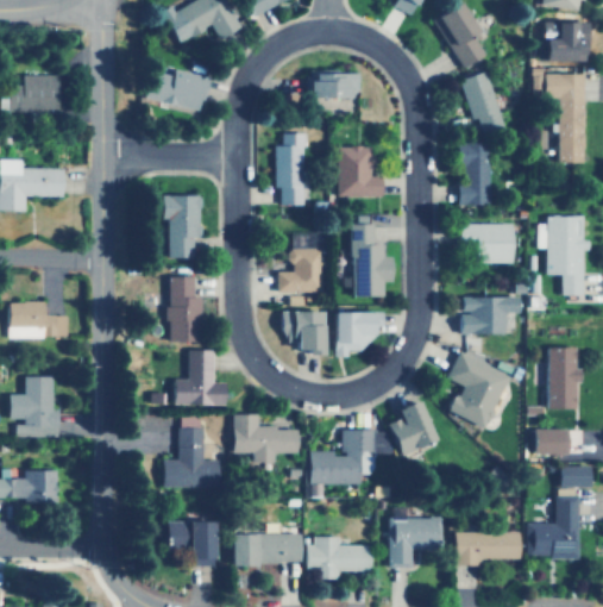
[(196,0),(175,11),(174,6),(163,11),(180,44),(214,27),(220,39),(242,30),(226,0),(196,0)]
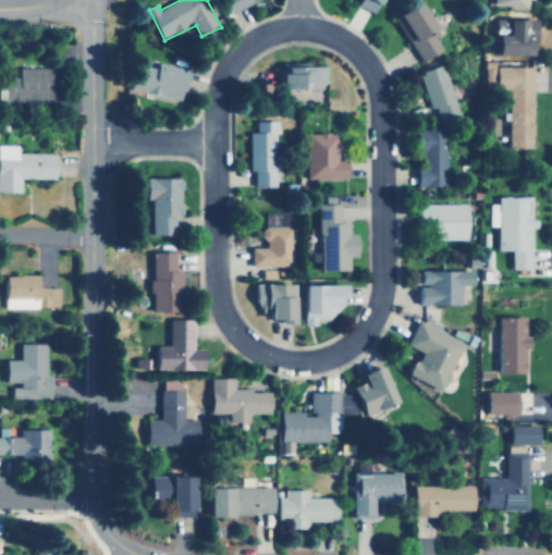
[(362,0),(359,8),(378,15),(383,0),(362,0)]
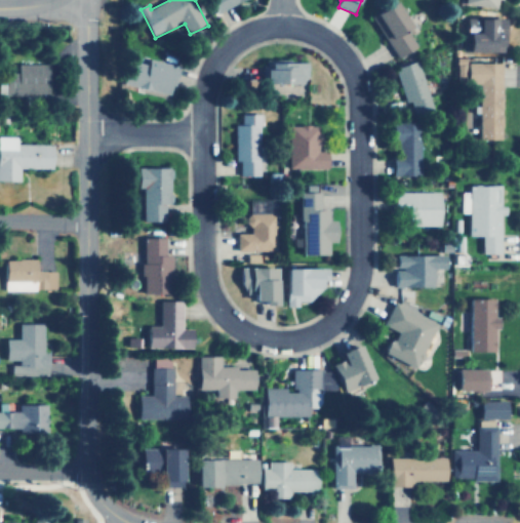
[(468,0),(468,5),(498,10),(501,1),(506,2),(506,0),(468,0)]
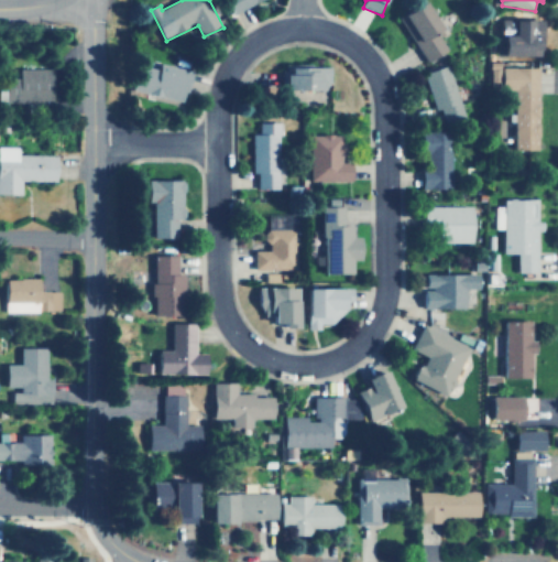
[(429,64),(449,52),(441,40),(446,36),(426,3),(402,18),(429,64)]
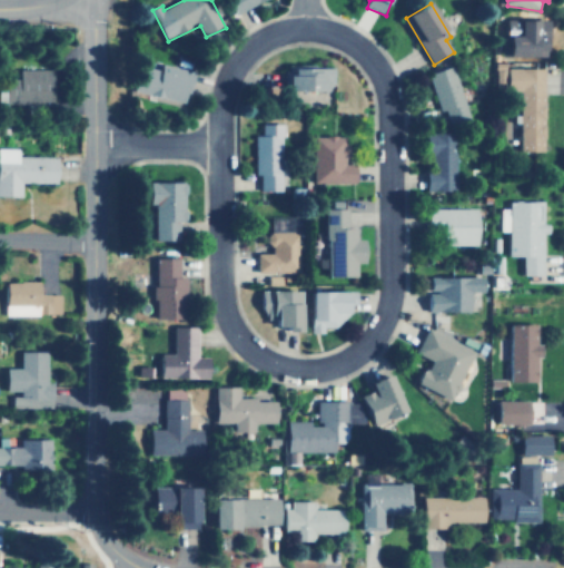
[(551,22),(508,23),(508,58),(547,57),(546,41),(552,41),(551,22)]
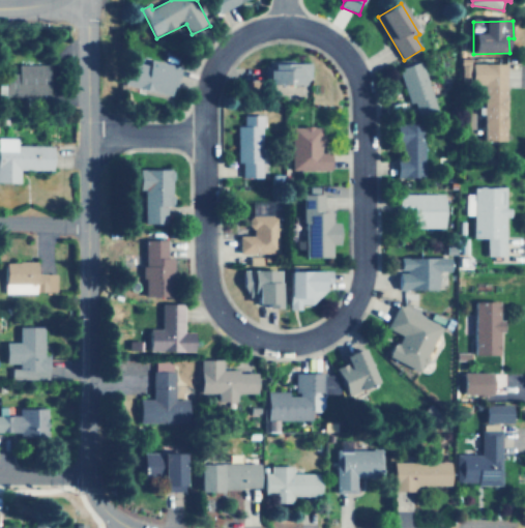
[(474,84),(473,60),(465,60),(465,84),(474,84)]
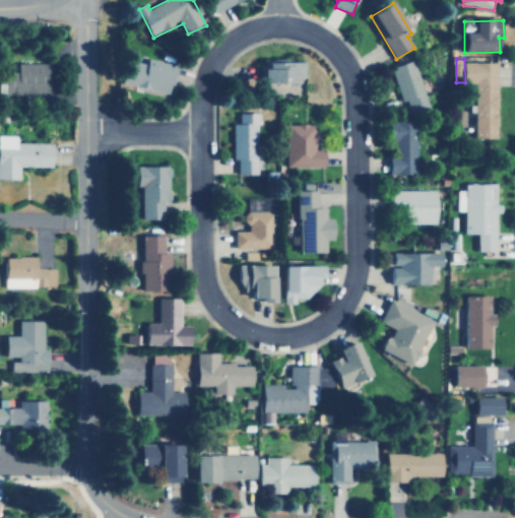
[(126,87),(173,94),(178,65),(150,60),(149,65),(129,62),(126,87)]
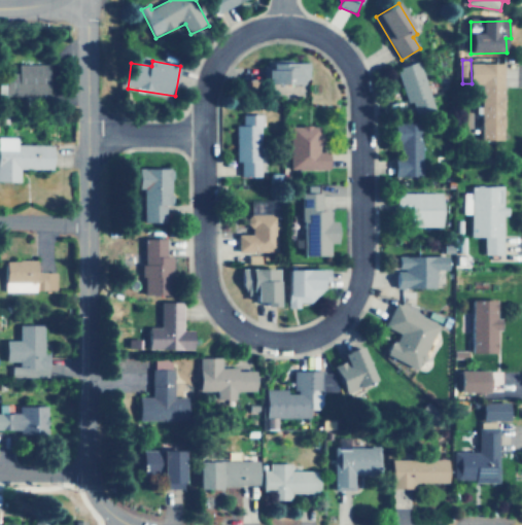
[(398,70),(411,105),(415,103),(419,117),(438,111),(421,62),(398,70)]
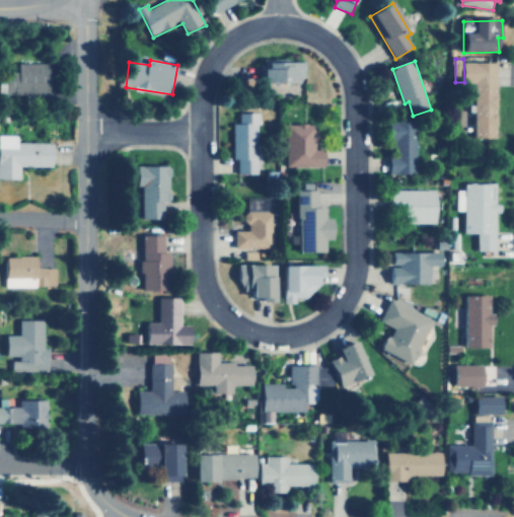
[(306,63),(264,63),(264,84),(306,84),(306,63)]
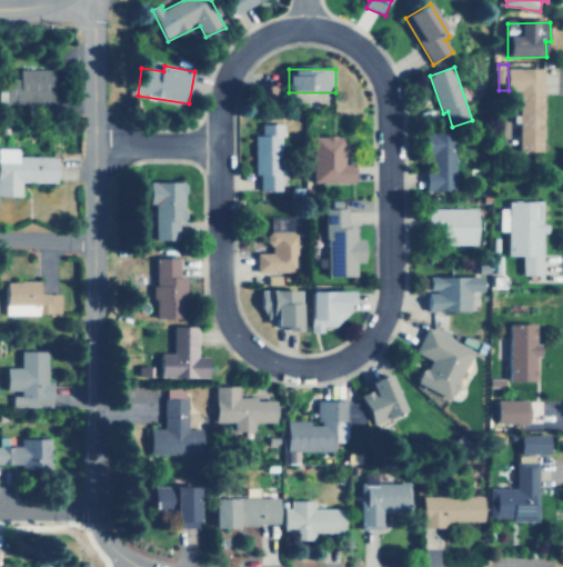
[(58,70),(23,71),(24,80),(11,80),(11,105),(59,103),(58,70)]
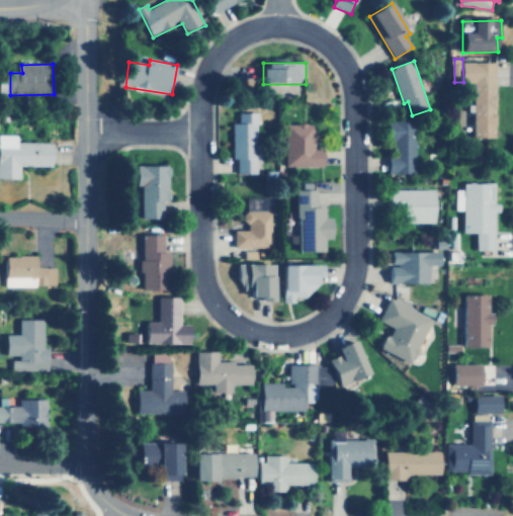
[(477,85),(477,140),(498,140),(498,64),(464,64),(464,84),(477,85)]
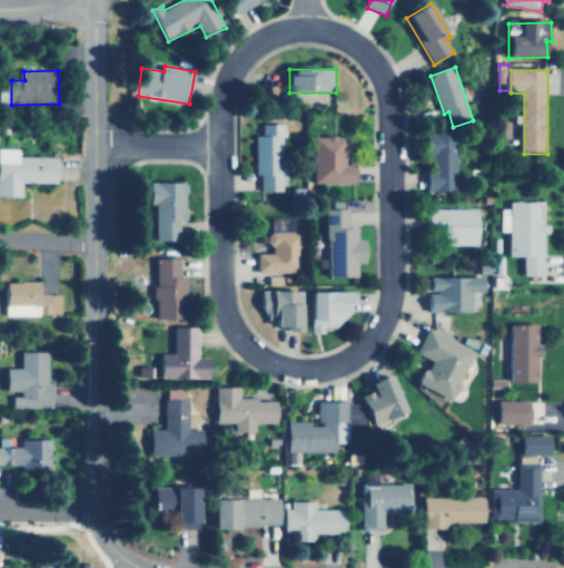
[(264,193),(285,193),(286,126),(265,125),(265,137),(259,137),(258,176),(264,176),(264,193)]
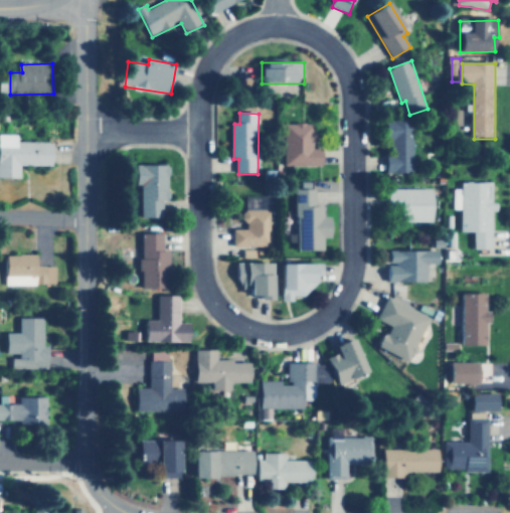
[(388,174),(415,173),(414,122),(389,123),(390,156),(388,156),(388,174)]
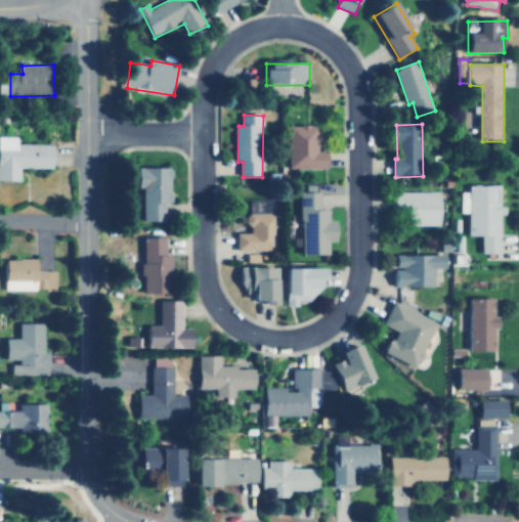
[(292,169),(329,170),(330,153),(319,153),(319,127),(292,127),(292,169)]
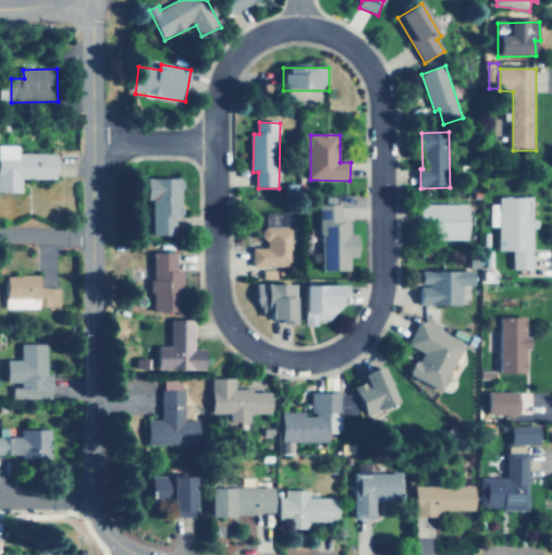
[(60,146),(60,171),(26,170),(25,186),(0,185),(0,136),(24,137),(24,145),(60,146)]
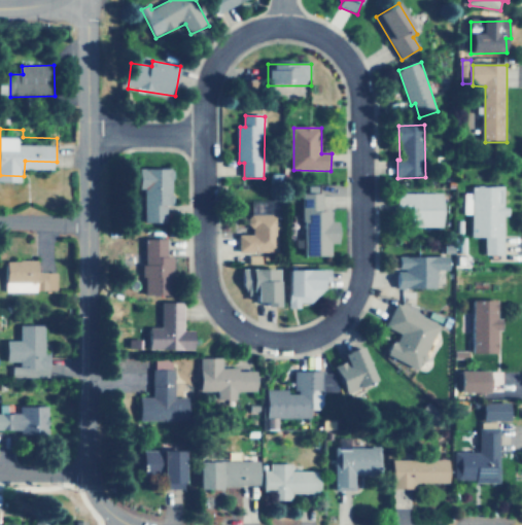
[(169,206),(174,206),(175,170),(142,170),(141,190),(147,190),(146,223),(168,223),(169,206)]
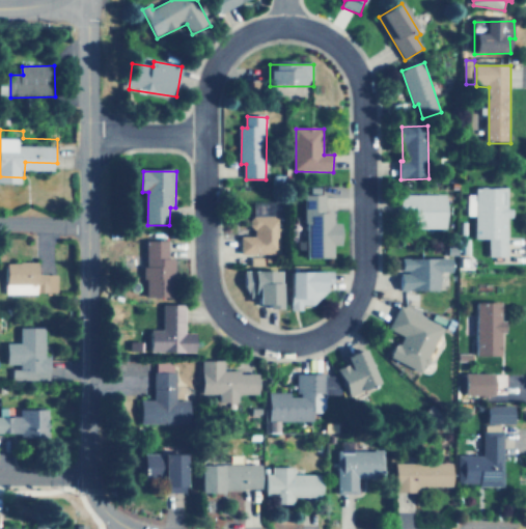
[(509,258),(510,214),(509,214),(510,189),(478,189),(478,204),(471,204),(471,216),(478,217),(478,240),(492,240),(492,258),(509,258)]
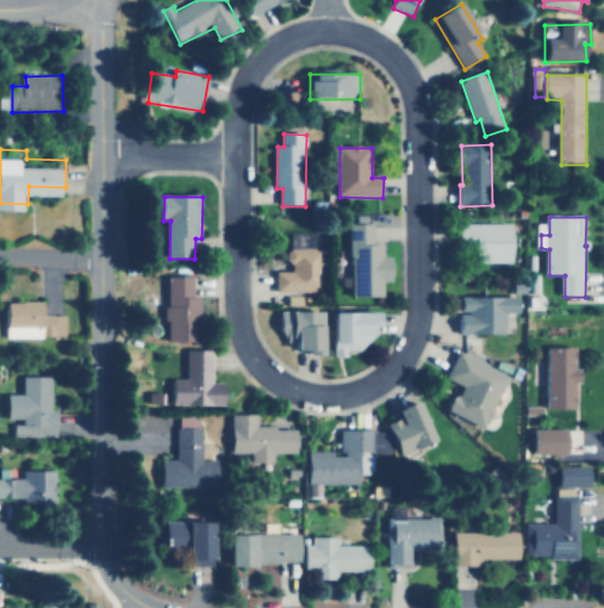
[(515,225),(462,224),(461,244),(477,244),(475,264),(515,265),(515,225)]
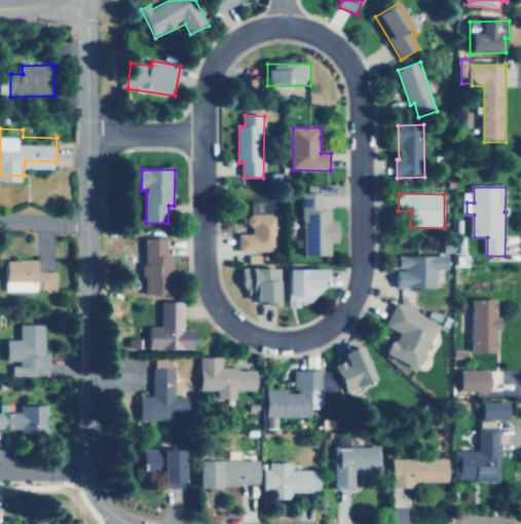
[(304,257),(332,257),(333,244),(339,244),(339,224),(333,224),(333,213),(324,213),(324,194),(305,194),(304,257)]
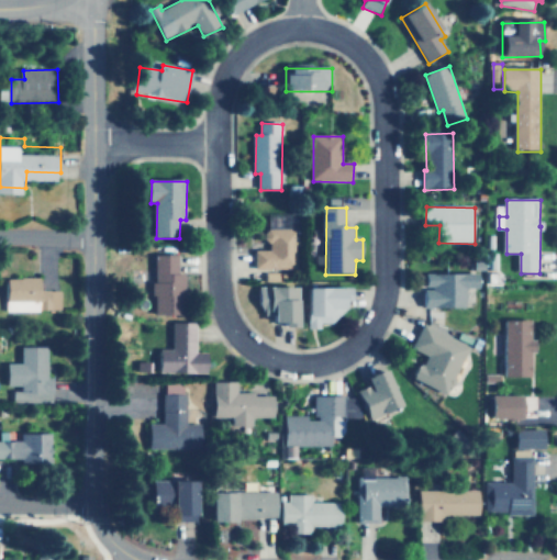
[(180,256),(156,256),(156,316),(187,316),(187,275),(180,275),(180,256)]
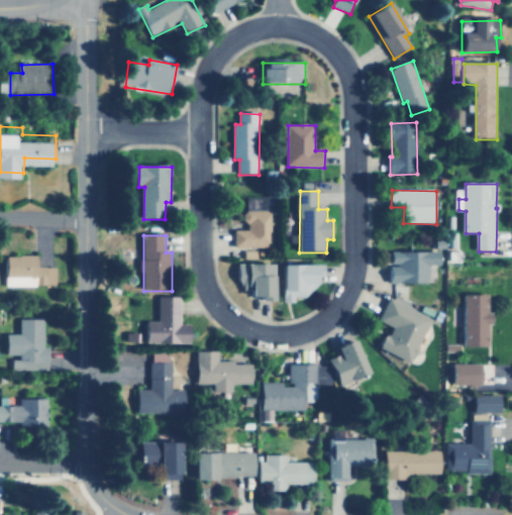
[(430,284),(430,267),(441,266),(441,252),(393,253),(393,267),(391,267),(391,285),(430,284)]
